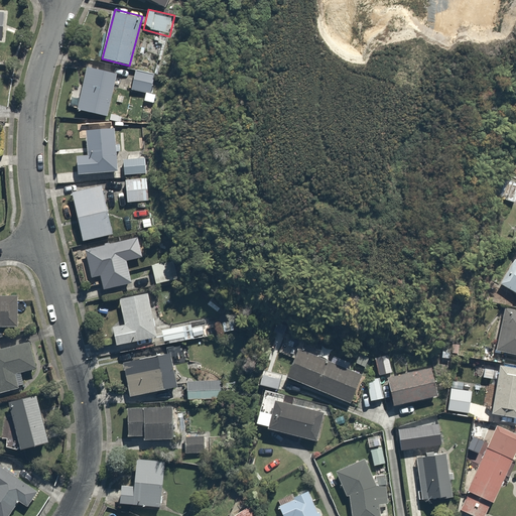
[(120,73),(89,65),(77,109),(108,118),(120,73)]
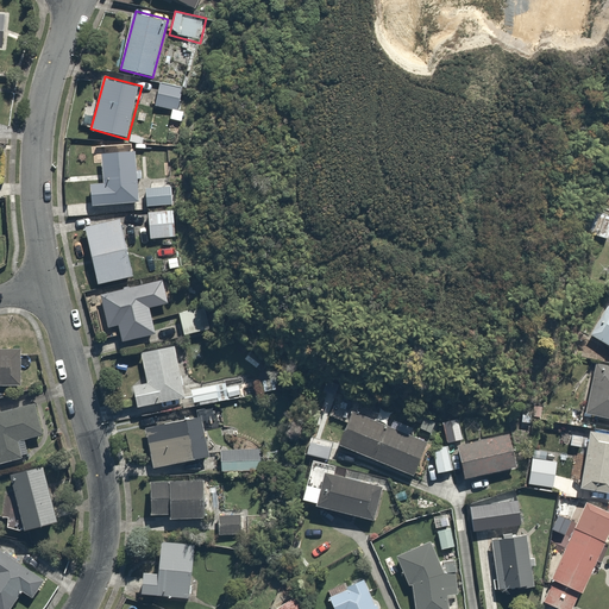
[(193,92),(161,86),(156,105),(189,112),(193,92)]
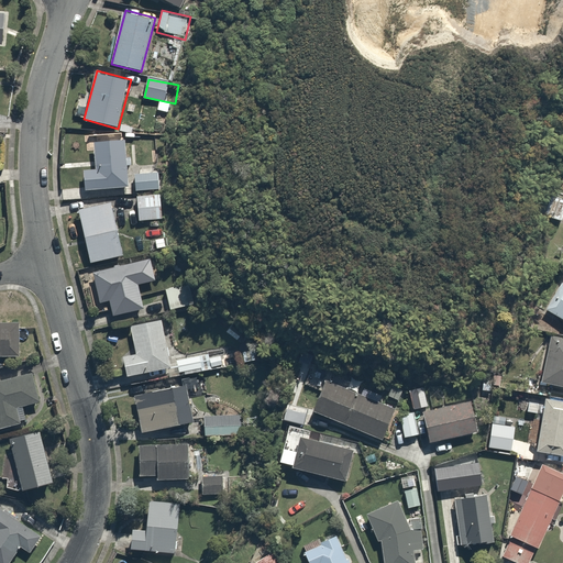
[(130,139),(95,141),(96,167),(83,168),(84,187),(133,184),(130,139)]
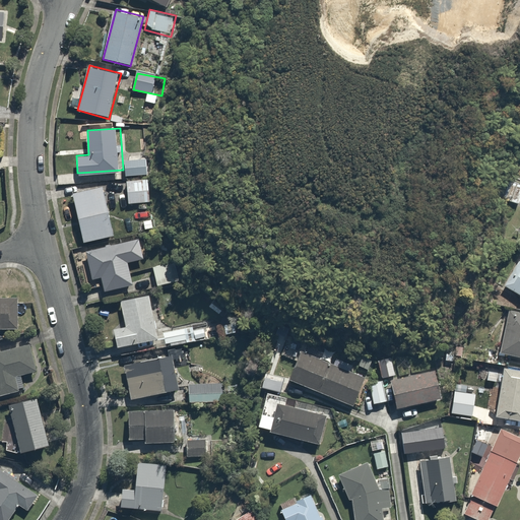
[(519,197),(519,184),(505,180),(499,200),(518,205),(519,197)]
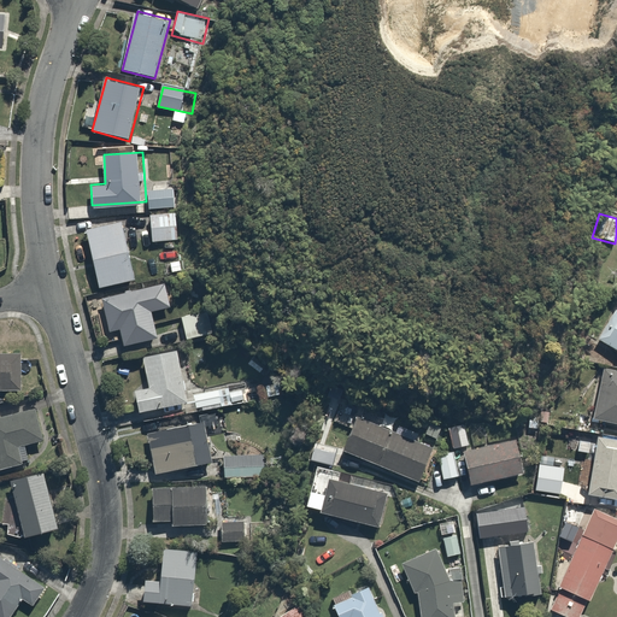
[(178,215),(150,216),(152,244),(181,242),(178,215)]
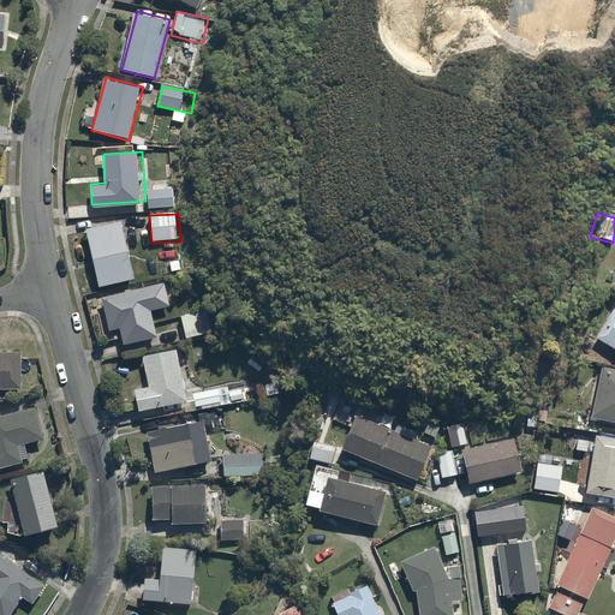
[(121,220),(87,228),(100,291),(136,284),(121,220)]
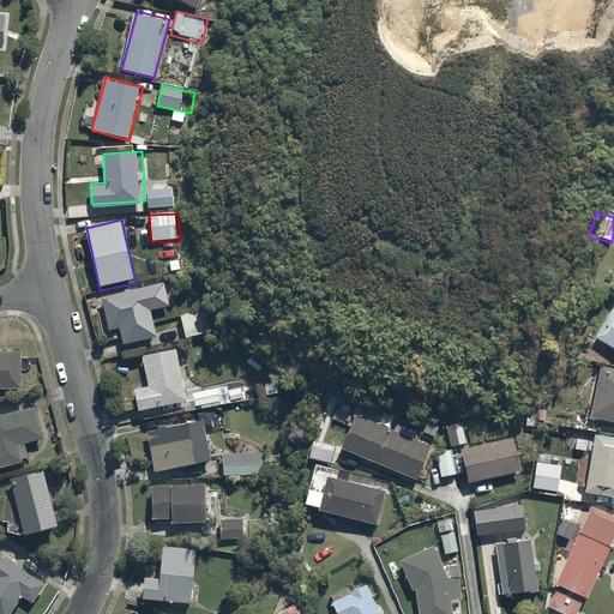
[(149,289),(103,295),(108,330),(122,329),(125,344),(156,339),(149,289)]
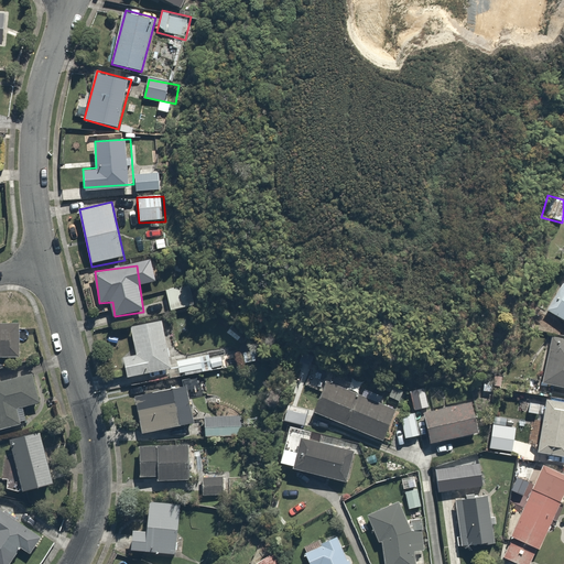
[(563,281),(562,280),(545,307),(563,317),(563,281)]
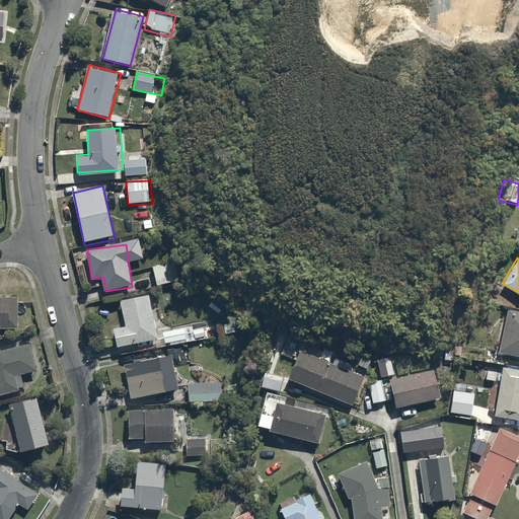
[(166,264),(151,267),(155,284),(170,281),(166,264)]
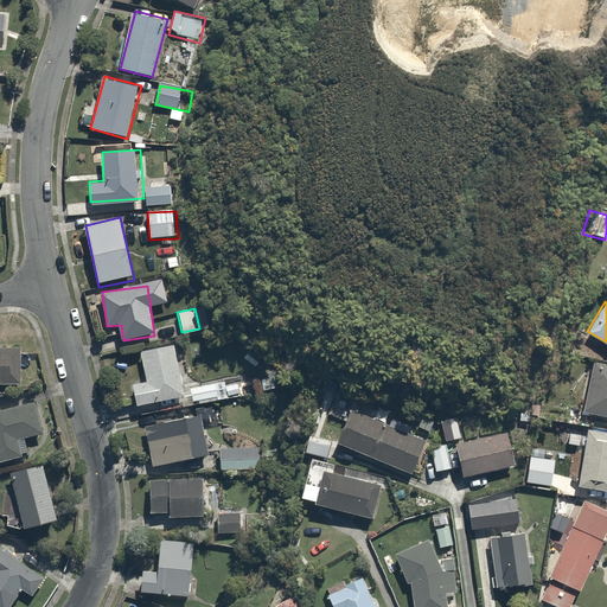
[(178,345),(141,353),(147,383),(133,387),(136,406),(190,394),(178,345)]
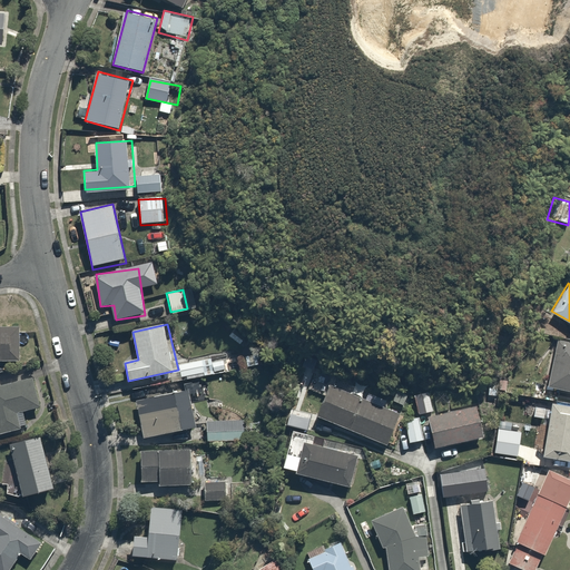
[(19,326),(0,326),(0,361),(20,361),(19,326)]
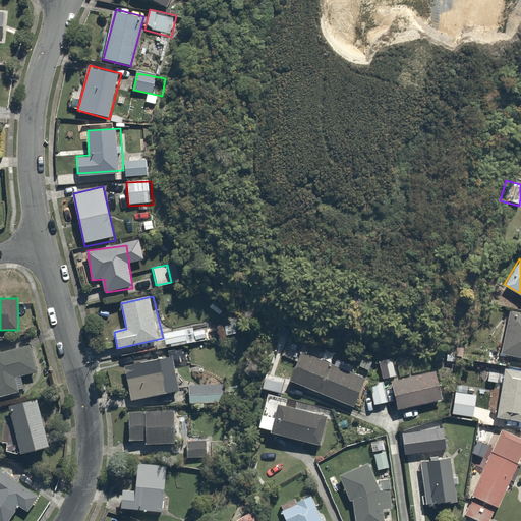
[(520,309),(510,307),(502,351),(520,354),(520,309)]
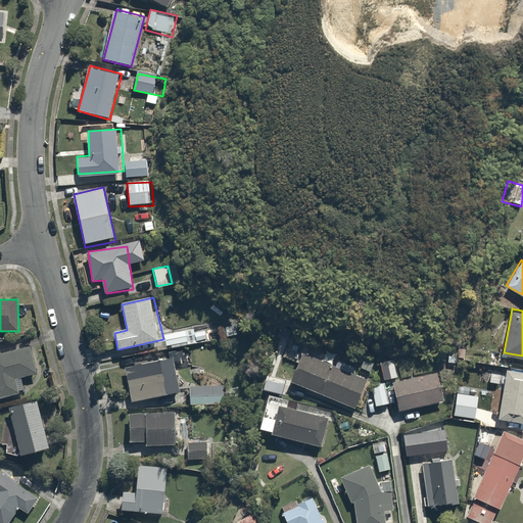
[(33,348),(0,355),(0,397),(18,393),(15,380),(39,375),(33,348)]
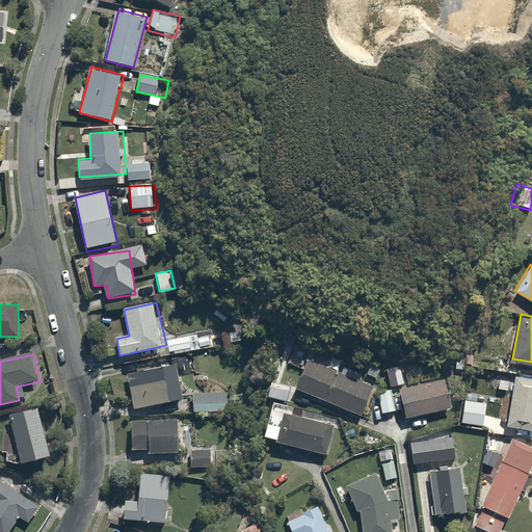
[(373,387),(309,357),(295,388),(361,417),(373,387)]
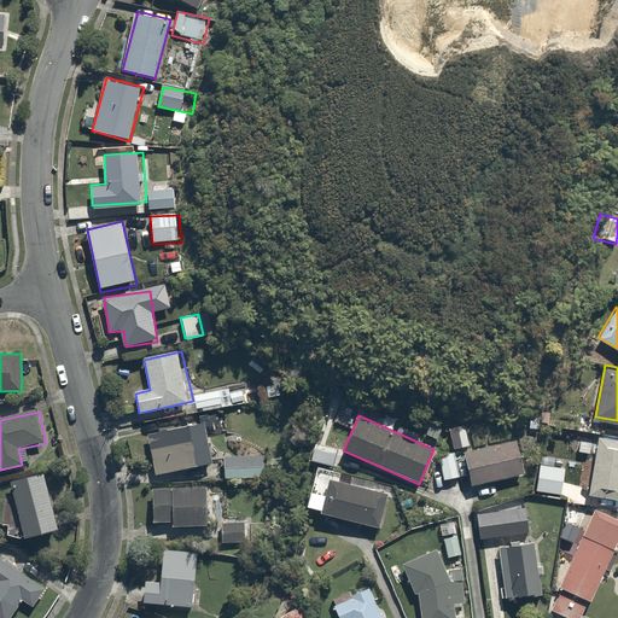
[(205,423),(146,435),(155,474),(214,462),(205,423)]
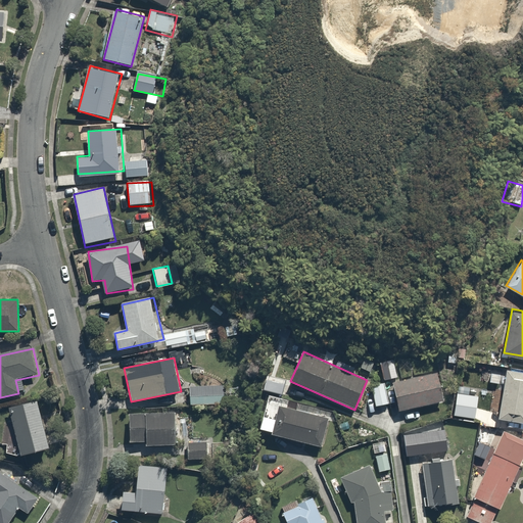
[(398,359),(382,361),(384,379),(400,377),(398,359)]
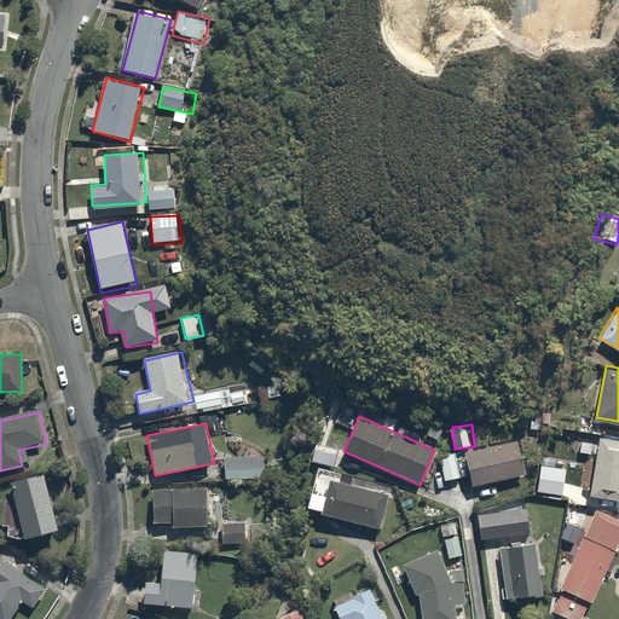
[(519,438),(466,451),(475,487),(527,475),(519,438)]
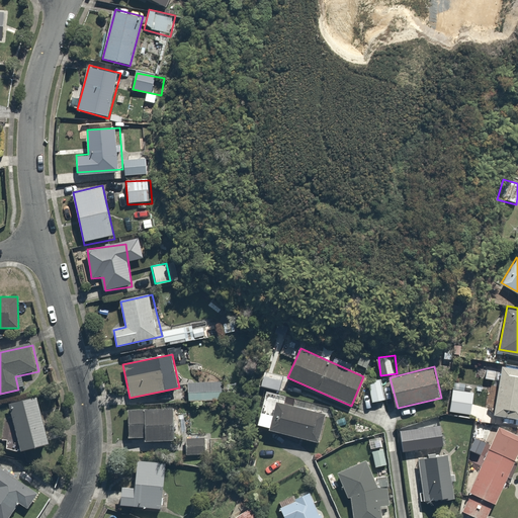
[(517,368),(501,366),(494,413),(517,416),(517,368)]
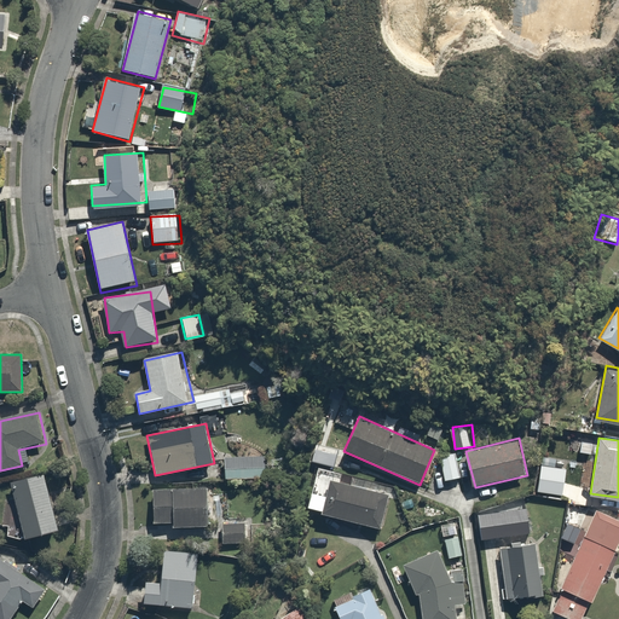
[(340,453),(314,449),(311,463),(336,469),(340,453)]
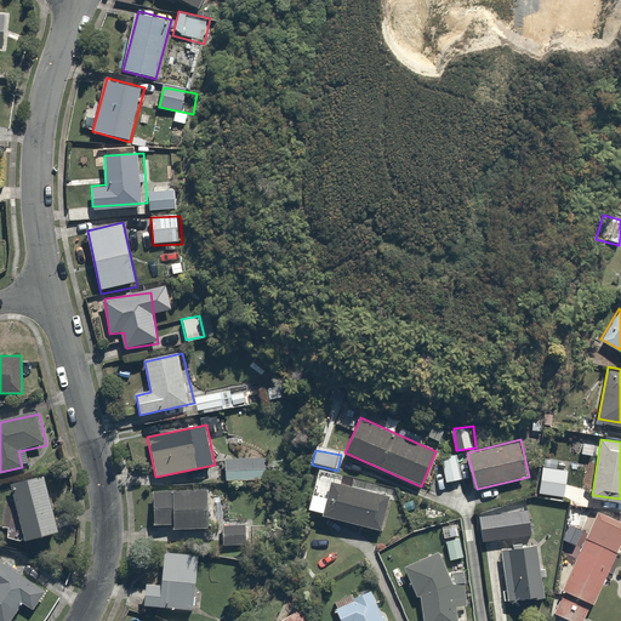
[(459,454),(442,457),(448,485),(465,482),(459,454)]
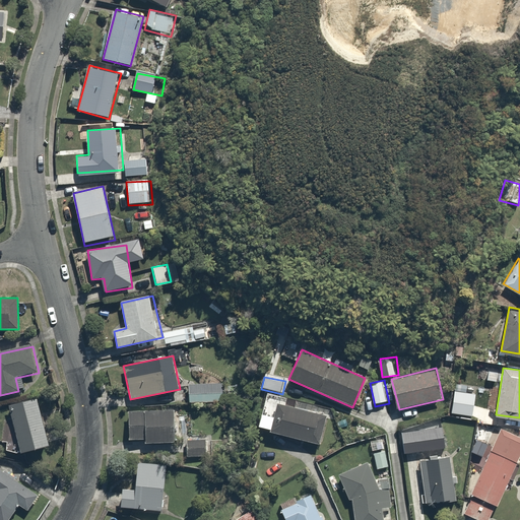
[(224,382),(189,381),(188,400),(223,401),(224,382)]
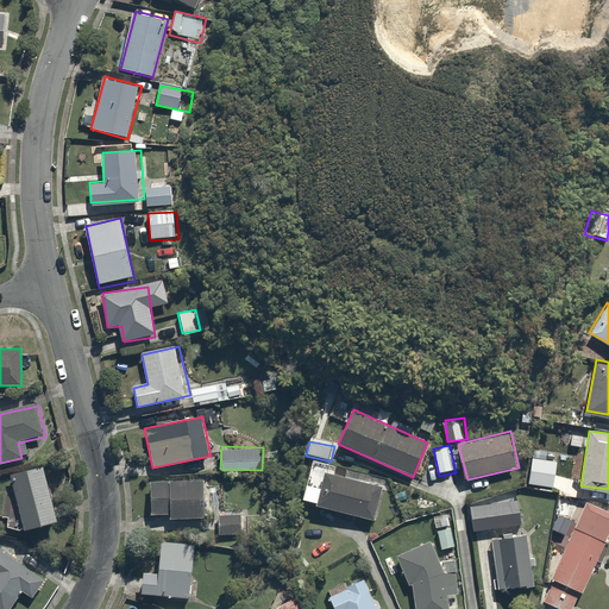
[(559,459),(533,454),(527,490),(553,495),(559,459)]
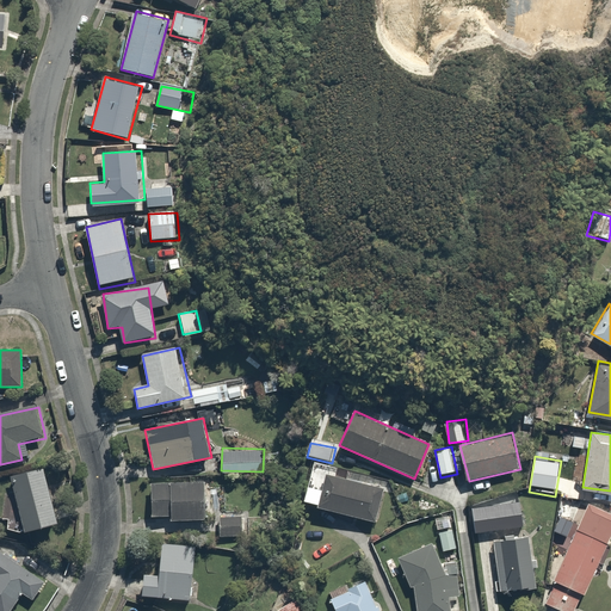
[(387,485),(313,462),(301,501),(375,524),(387,485)]
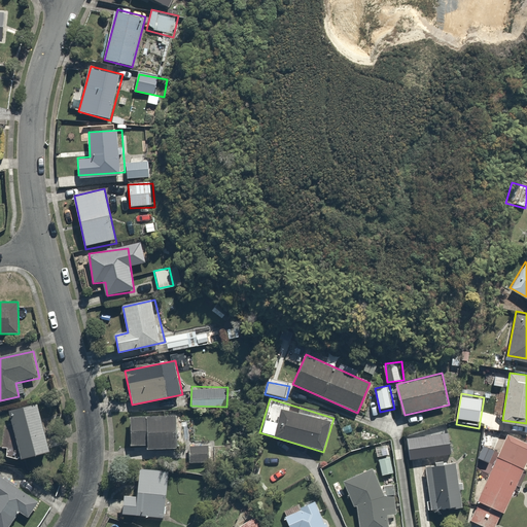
[(39,403),(10,410),(23,459),(50,453),(39,403)]
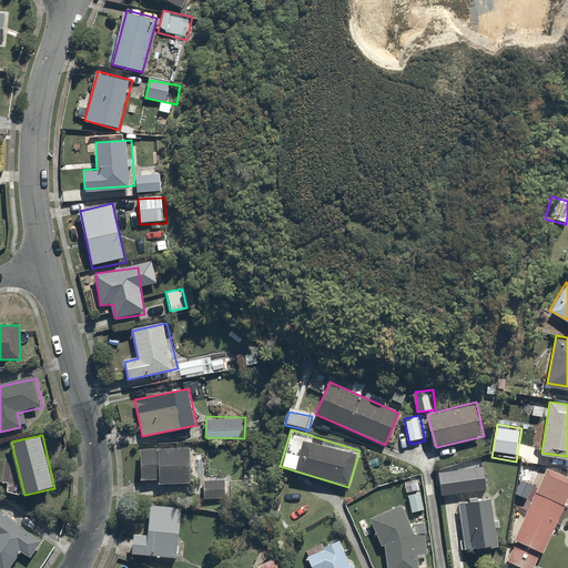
[(194,449),(142,449),(141,483),(194,484),(194,449)]
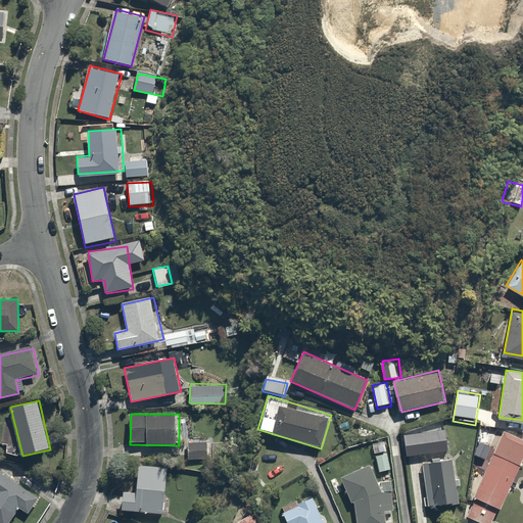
[(448,427),(403,433),(407,453),(452,446),(448,427)]
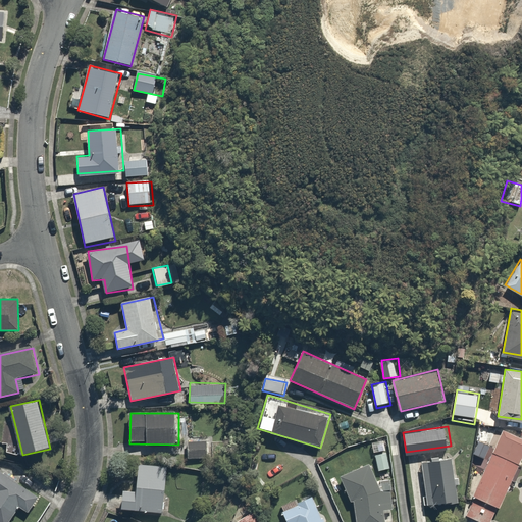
[(491,521),(521,460),(521,436),(506,429),(464,515),(479,521),(491,521)]
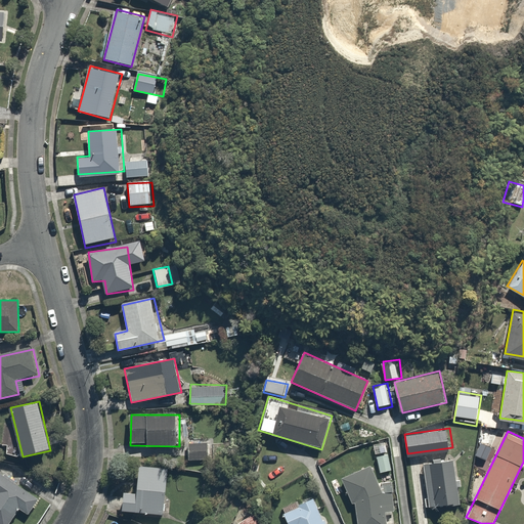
[(206,443),(188,442),(187,462),(205,463),(206,443)]
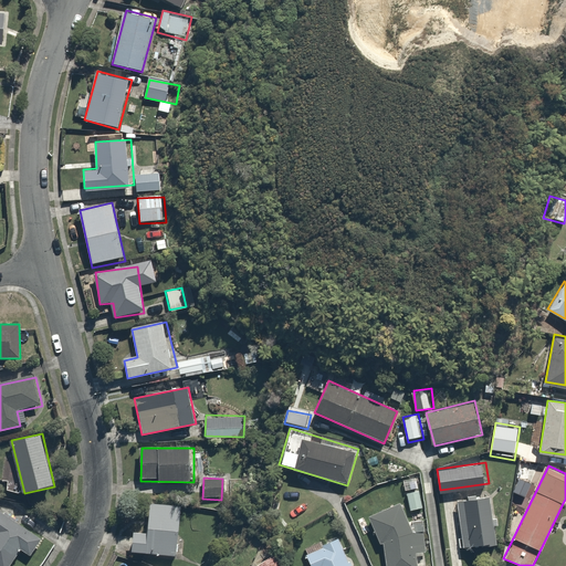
[(421,494),(408,499),(411,511),(425,507),(421,494)]
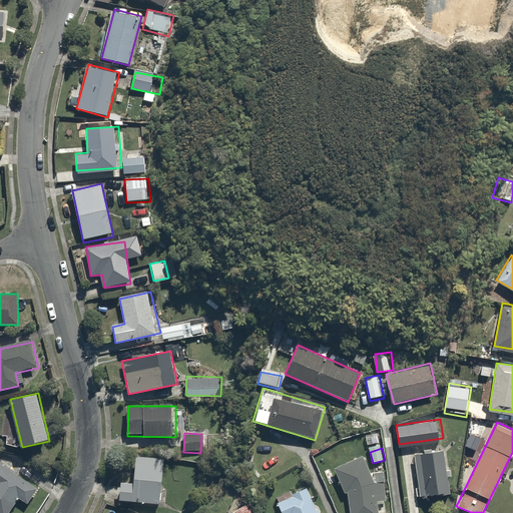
[(445,450),(415,453),(419,495),(449,491),(445,450)]
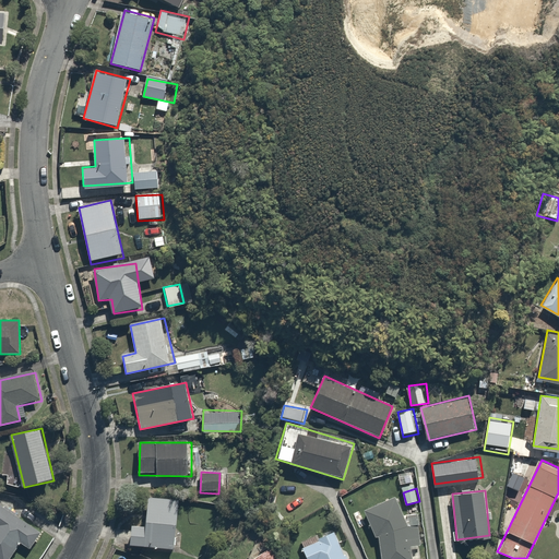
[(174,552),(179,498),(149,495),(145,523),(132,522),(130,548),(174,552)]
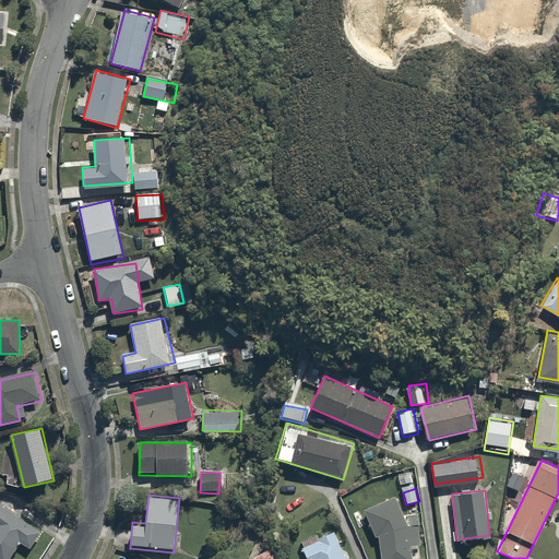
[(395,497),(366,510),(378,538),(381,558),(414,558),(412,548),(425,546),(417,512),(403,515),(395,497)]
